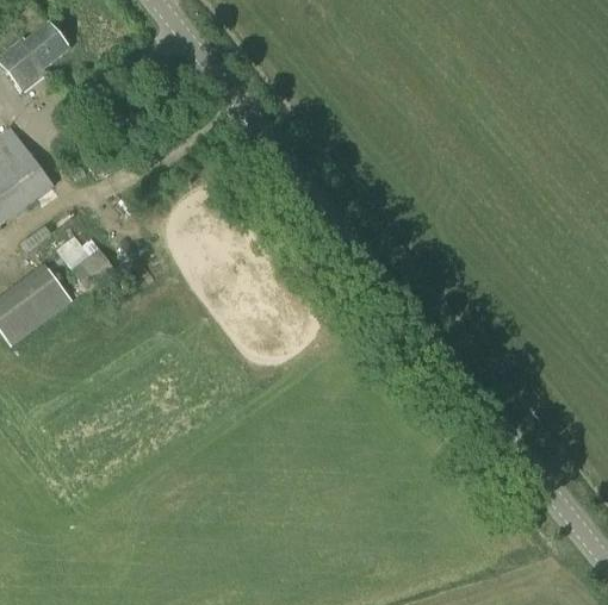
[(70,48),(49,22),(26,39),(24,37),(0,56),(0,61),(24,91),(47,72),(44,69),(70,48)]
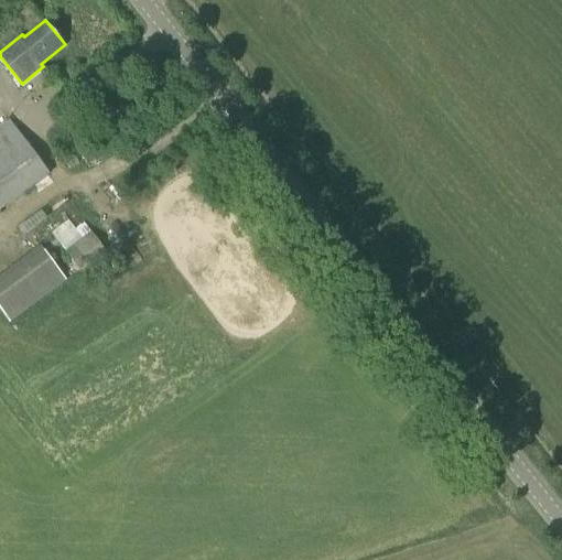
[(0,208),(52,172),(9,117),(0,122),(0,208)]
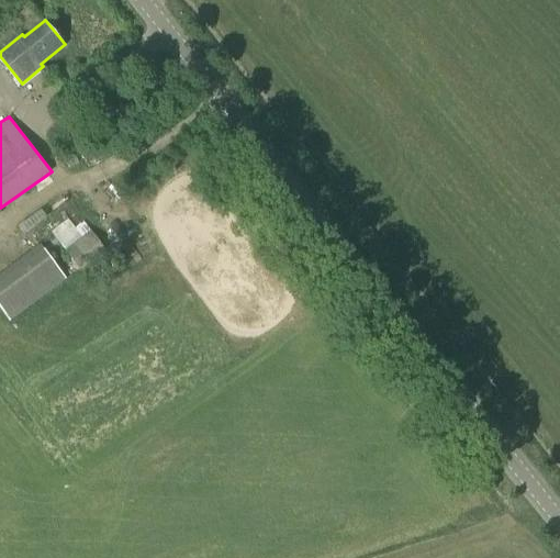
[(69,222),(59,229),(70,245),(80,237),(69,222)]
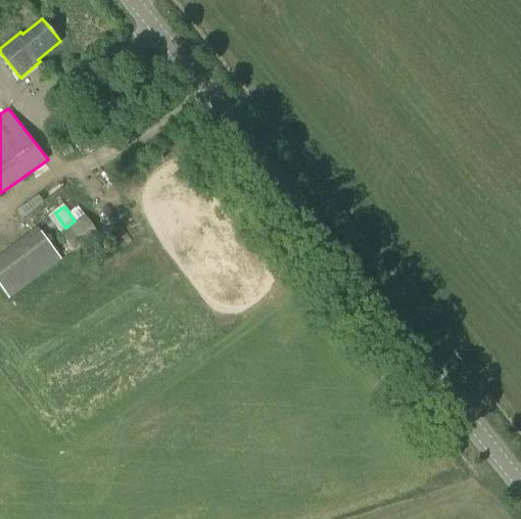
[(64,232),(78,248),(100,230),(87,214),(64,232)]
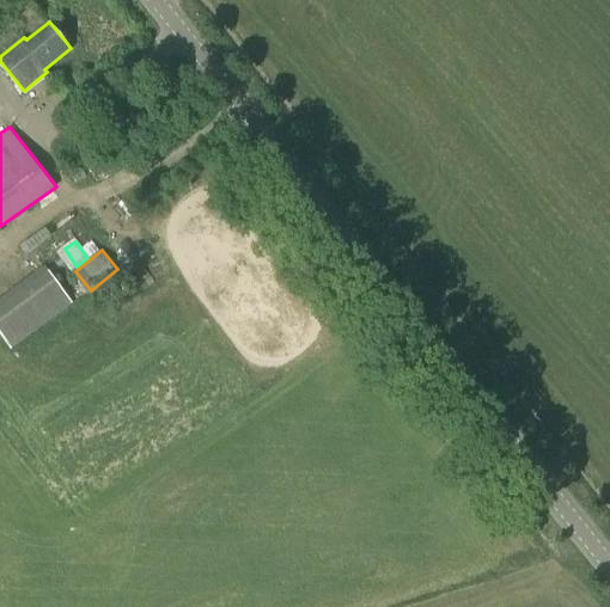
[(0,320),(13,341),(78,300),(59,269),(0,305),(0,320)]
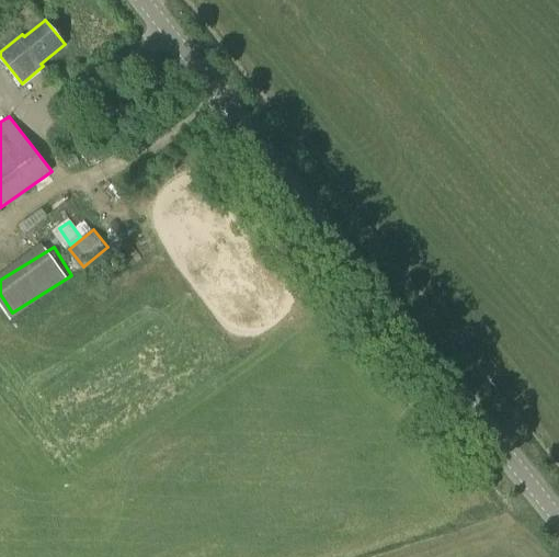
All buildings are outlined.
